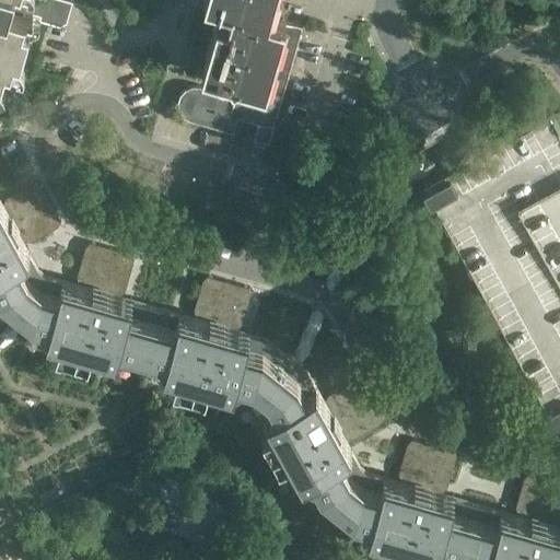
[(11,68),(14,57),(20,59),(34,13),(42,15),(45,0),(203,0),(205,1),(232,9),(228,23),(217,20),(202,71),(217,76),(218,83),(222,84),(228,78),(230,79),(228,85),(219,91),(200,86),(193,85),(185,89),(181,95),(179,96),(178,98),(178,102),(177,104),(178,106),(178,109),(179,112),(181,113),(182,115),(185,117),(186,118),(188,119),(190,120),(233,132),(237,116),(258,123),(254,139),(256,139),(255,144),(264,147),(265,142),(269,143),(271,133),(275,135),(277,128),(273,127),(302,26),(269,16),(273,0),(0,0),(0,303),(11,312),(28,327),(46,333),(43,343),(114,363),(117,352),(143,360),(160,305),(120,294),(78,282),(46,273),(38,267),(24,242),(3,203),(0,197),(0,84),(6,66),(11,68)]
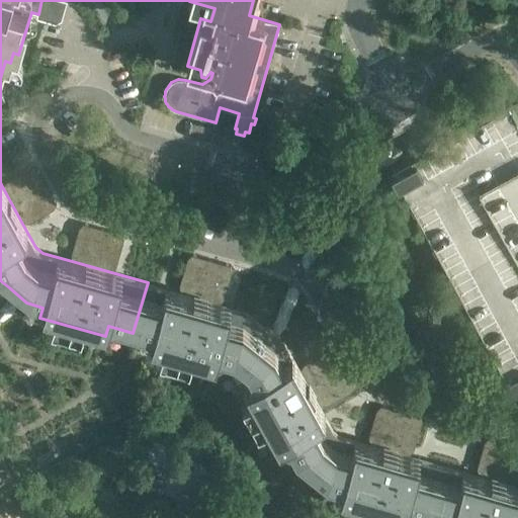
[(517,390),(517,120),(509,104),(392,170),(394,174),(392,176),(398,188),(401,186),(506,376),(503,377),(509,390),(512,389),(515,393),(517,390)]
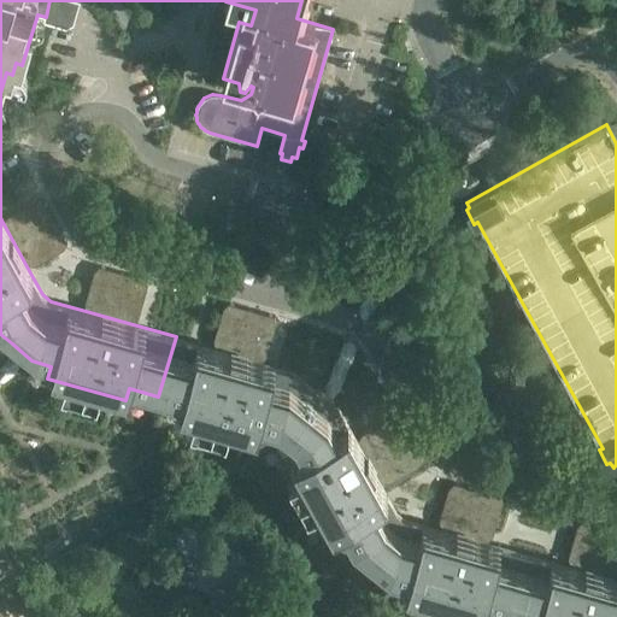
[(68,244),(45,201),(36,201),(9,217),(4,224),(27,266),(35,266),(63,250),(68,244)]
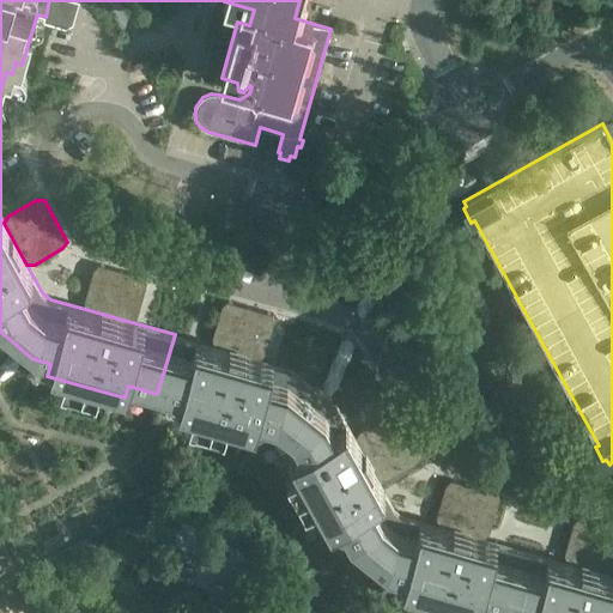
[(138,316),(146,285),(145,278),(99,265),(93,271),(85,302),(85,309),(132,322),(138,316)]
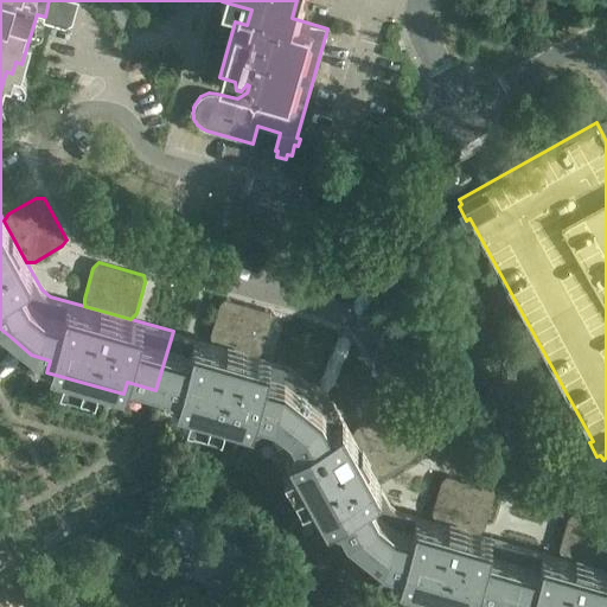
[(390,503),(375,475),(383,474),(410,459),(415,453),(393,411),(384,411),(357,427),(352,433),(333,401),(326,395),(288,365),(257,356),(263,350),(272,319),(270,311),(224,298),(219,304),(211,334),(212,343),(173,331),(155,390),(177,396),(173,409),(249,430),(253,419),(272,423),(280,430),(285,440),(289,447),(278,453),(317,522),(327,516),(337,532),(369,558),(379,567),(398,573),(395,586),(471,606),(475,595),(506,604),(524,545),(480,532),(485,526),(493,496),(492,489),(447,475),(441,481),(433,512),(434,519),(398,510),(390,503)]
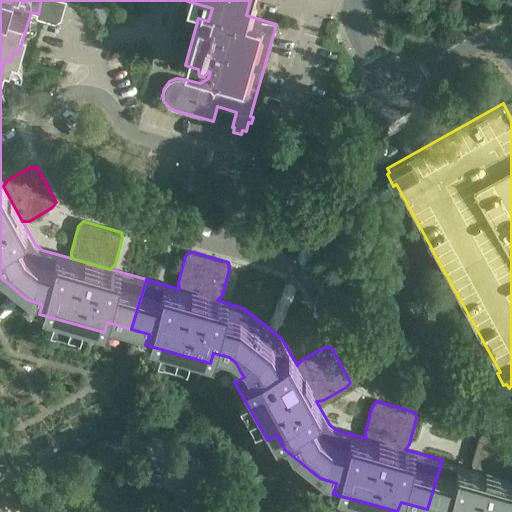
[(511,511),(511,480),(511,479),(511,439),(484,432),(479,436),(471,462),(473,469),(442,460),(427,509),(436,511),(511,511)]
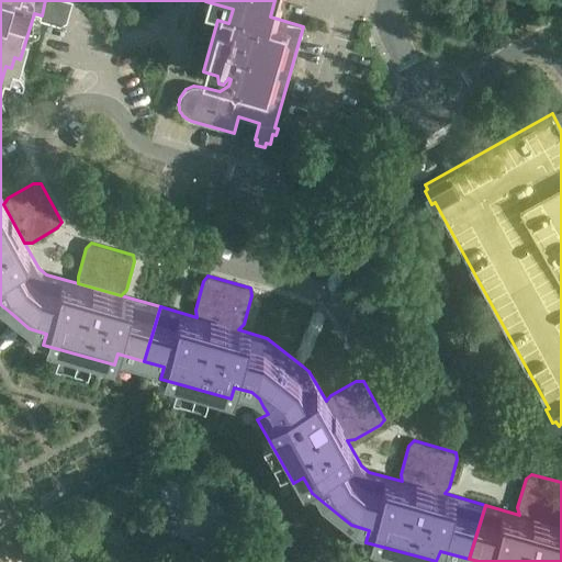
[(9,561),(0,546),(0,561),(9,561)]
